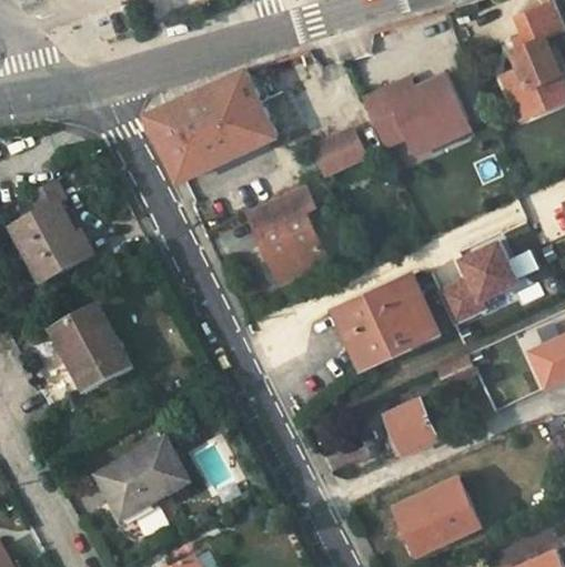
[(526,40),(514,44),(510,47),(516,66),(504,70),(513,91),(518,89),(530,113),(564,97),(564,79),(546,36),(564,28),(564,24),(554,0),(550,0),(515,14),(523,33),(526,40)]
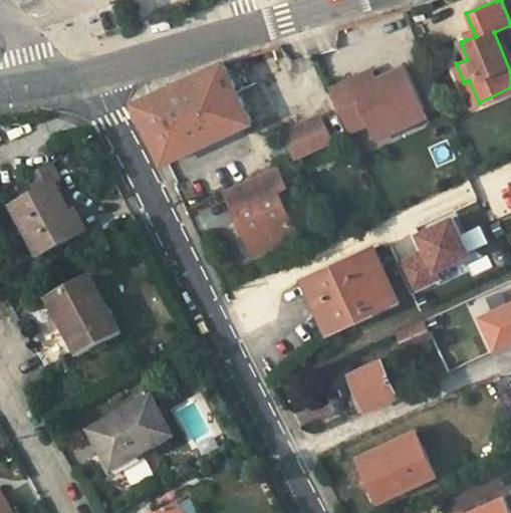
[(476,36),(473,30),(463,34),(465,40),(476,36)]
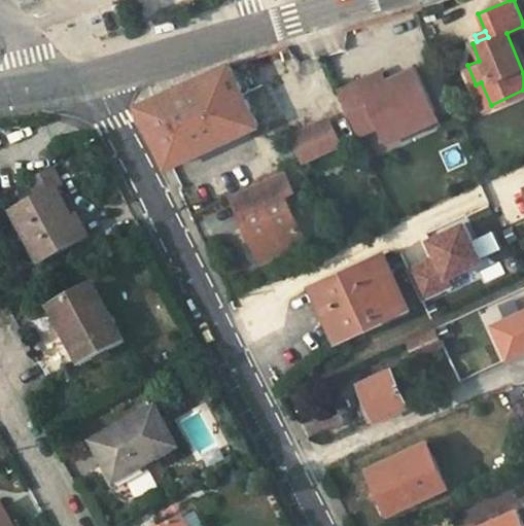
[(257,125),(229,62),(136,104),(166,166),(257,125)]
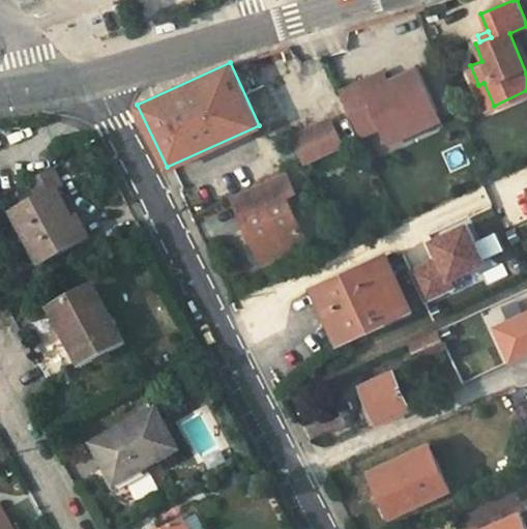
[(478,85),(470,65),(465,67),(484,110),(494,106),(484,83),(478,85)]
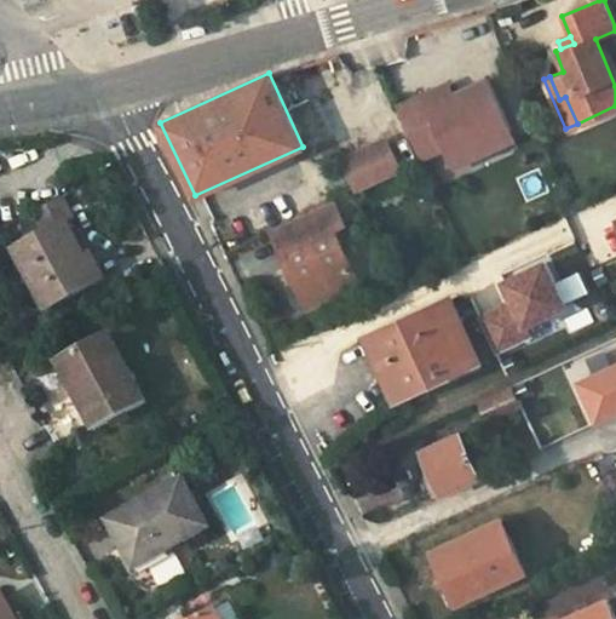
[(398,105),(422,158),(444,147),(453,166),(483,153),(479,144),(512,129),(488,78),(455,93),(427,107),(421,95),(398,105)]
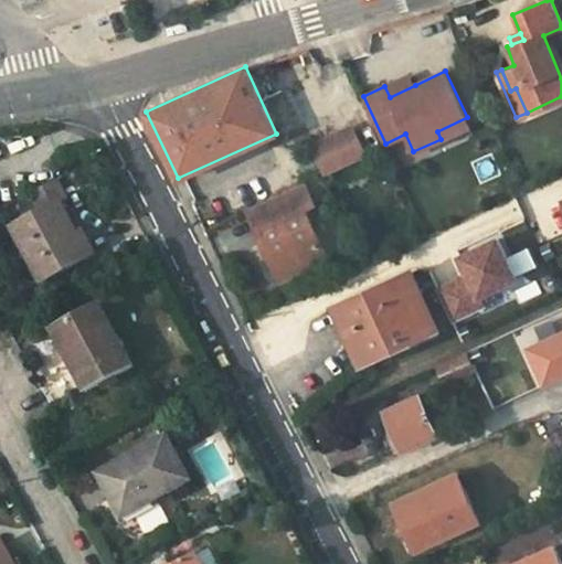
[(411,75),(384,86),(390,97),(415,85),(411,75)]
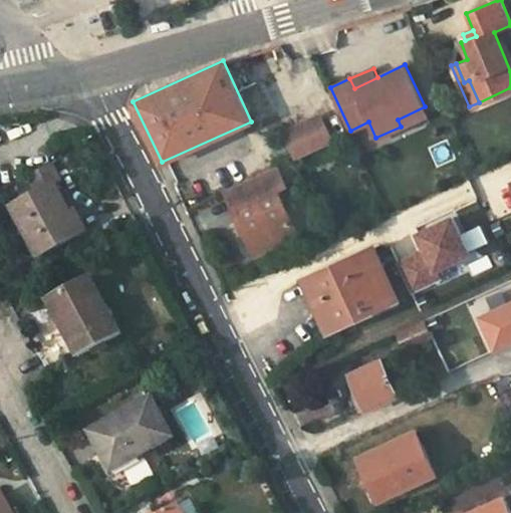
[(425,106),(398,119),(401,126),(428,114),(425,106)]
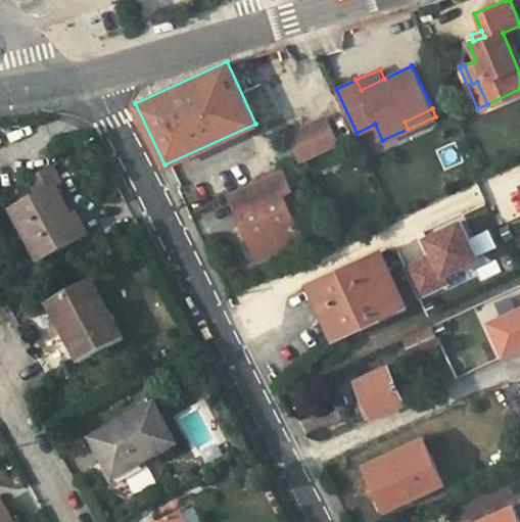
[(272,142),(284,169),(293,163),(339,143),(327,117),(272,142)]
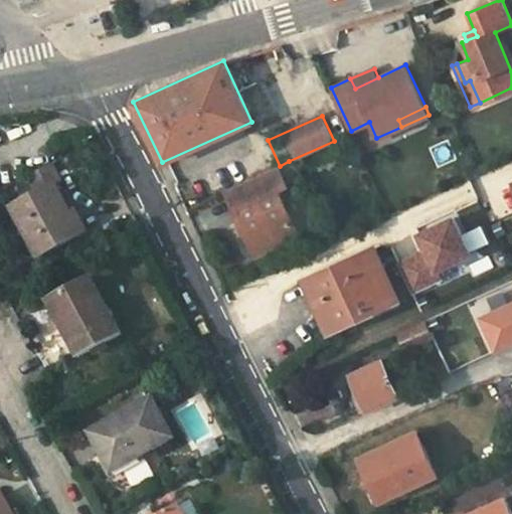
[(508,180),(511,178),(511,158),(500,163),(508,180)]
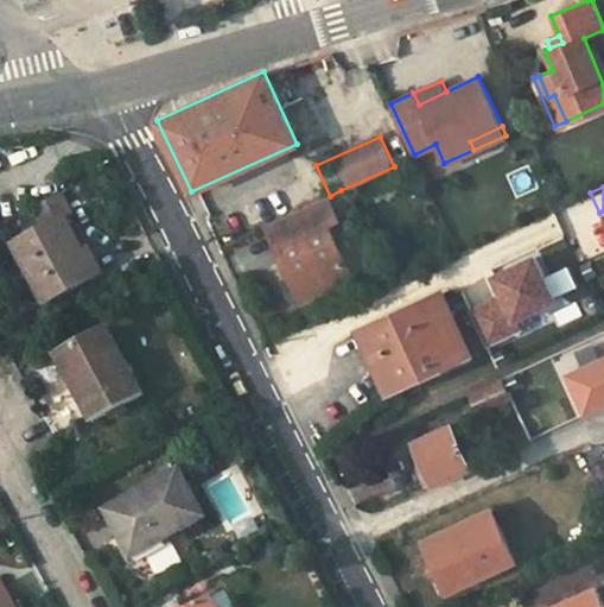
[(326,197),(336,217),(350,212),(341,190),(330,196),(326,197)]
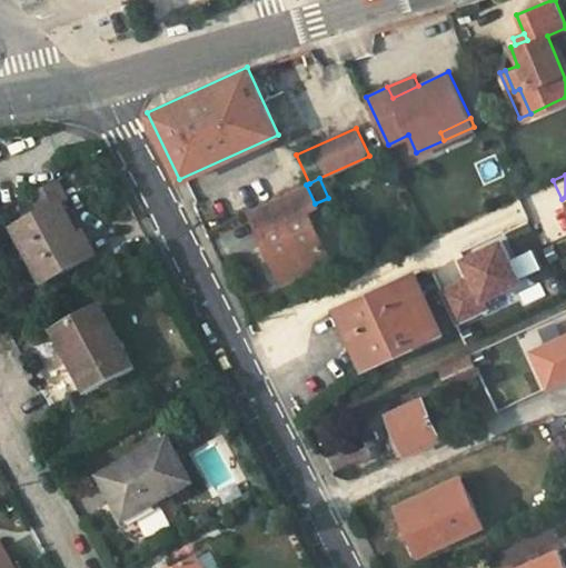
[(65,201),(53,181),(29,195),(39,213),(59,202),(60,205),(65,201)]
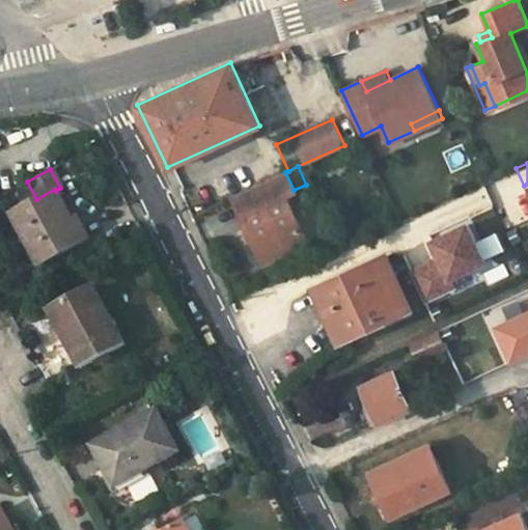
[(285,172),(232,196),(262,262),(308,242),(286,195),(295,192),(294,190),(285,172)]
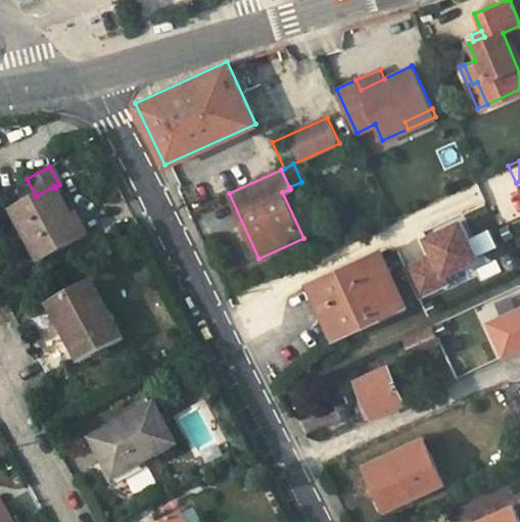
[(35,261),(76,240),(65,220),(71,217),(55,188),(54,186),(36,196),(8,210),(35,261)]
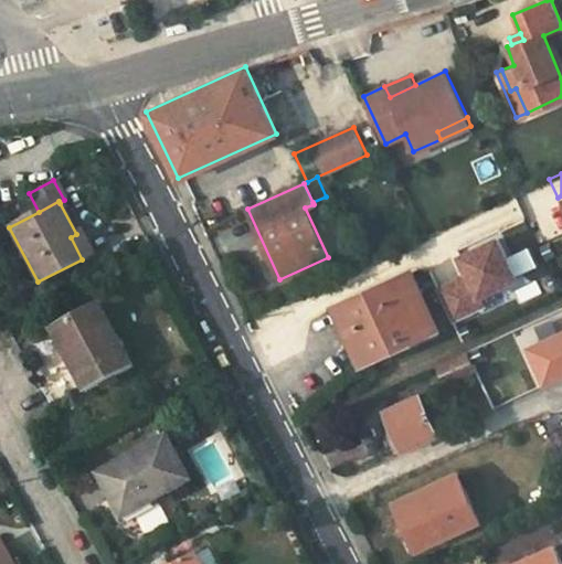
[(81,232),(76,234),(71,237),(82,259),(92,254),(81,232)]
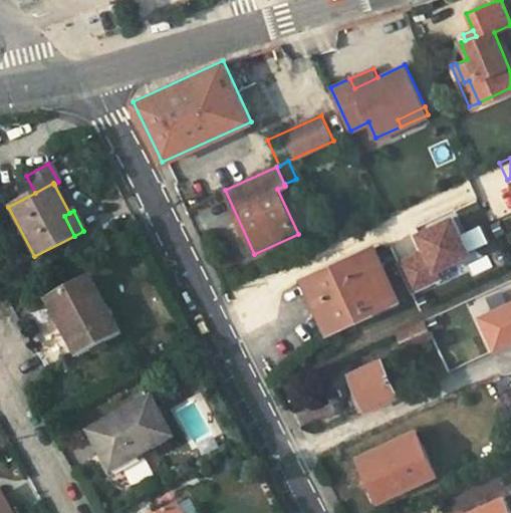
[(425,248),(396,262),(410,292),(438,278),(434,269),(468,253),(467,251),(458,233),(451,217),(417,232),(425,248)]
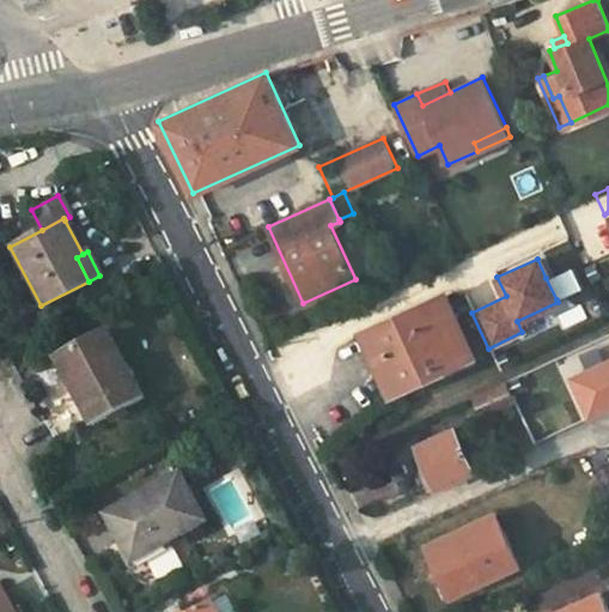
[(598,259),(583,266),(589,279),(604,272),(598,259)]
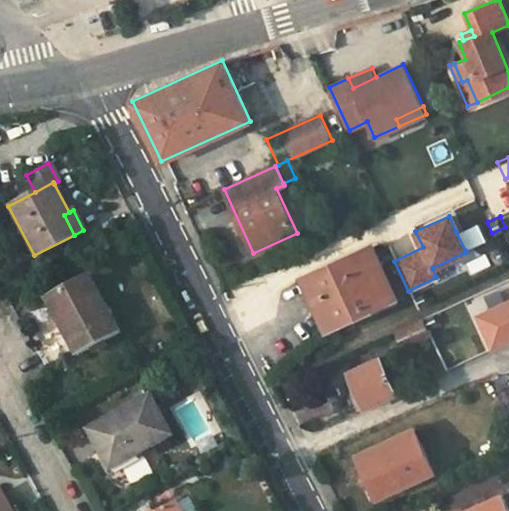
[(456,232),(465,250),(485,241),(476,223),(456,232)]
